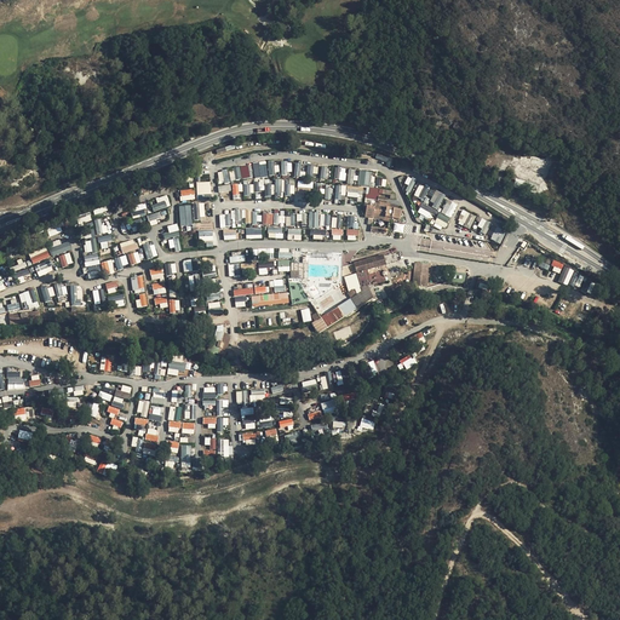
[(292,173),(292,161),(281,162),(281,173),(292,173)]
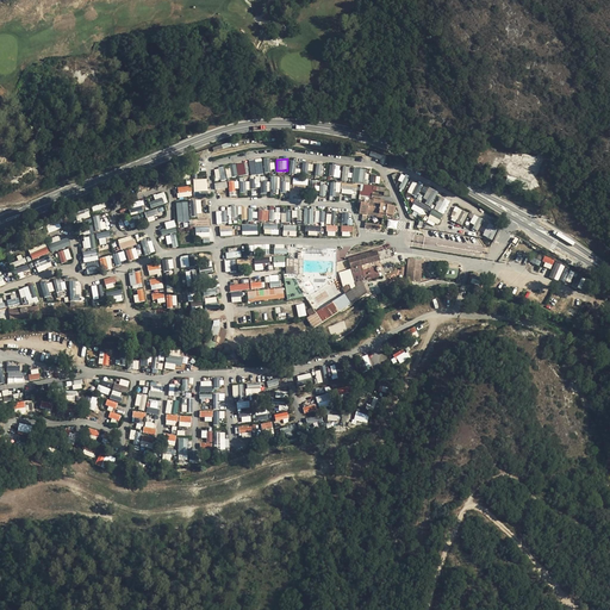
[(261,160),(249,161),(250,175),(262,174),(261,160)]
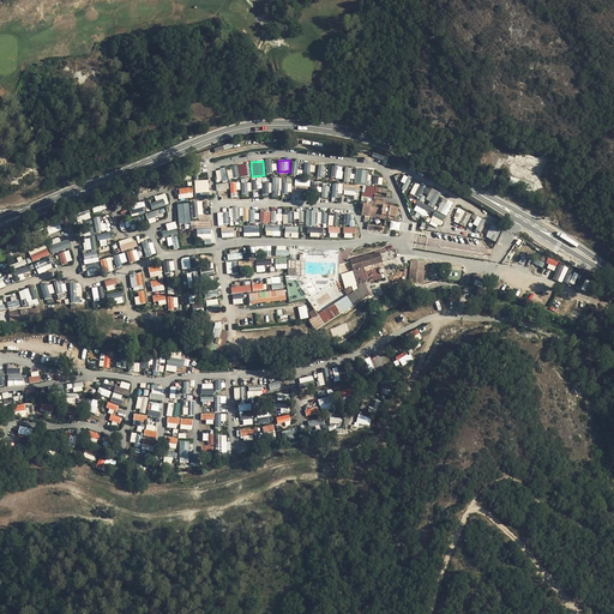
[(305,163),(304,173),(314,174),(315,164),(305,163)]
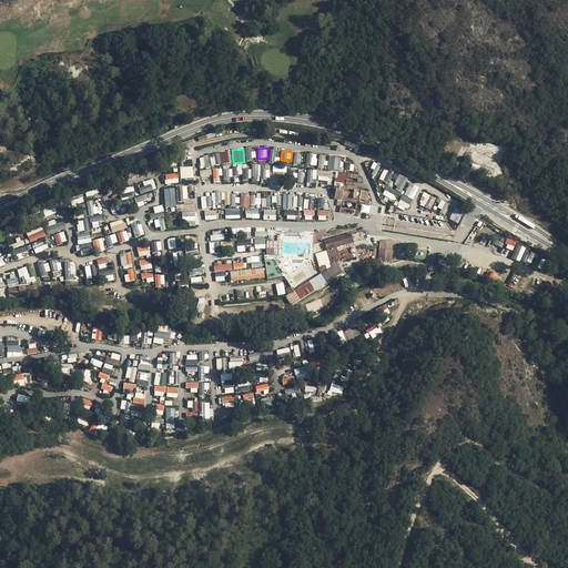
[(229,163),(227,152),(214,153),(215,164),(229,163)]
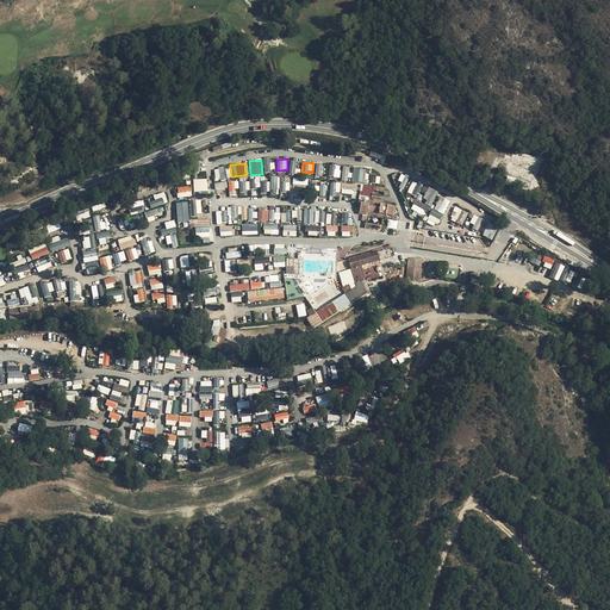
[(341,176),(340,165),(329,165),(329,178),(341,176)]
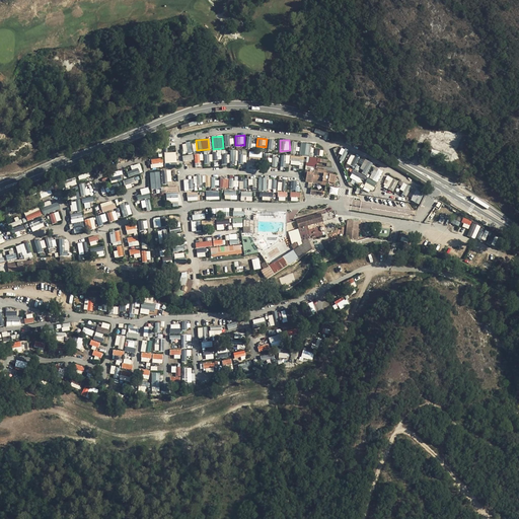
[(191,142),(182,143),(183,153),(192,152),(191,142)]
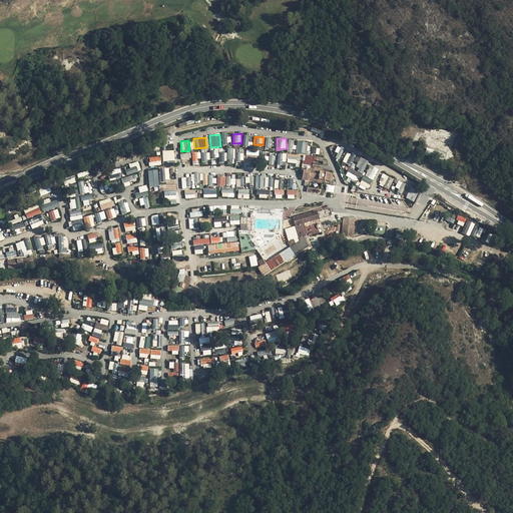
[(306,154),(308,142),(298,140),(296,152),(306,154)]
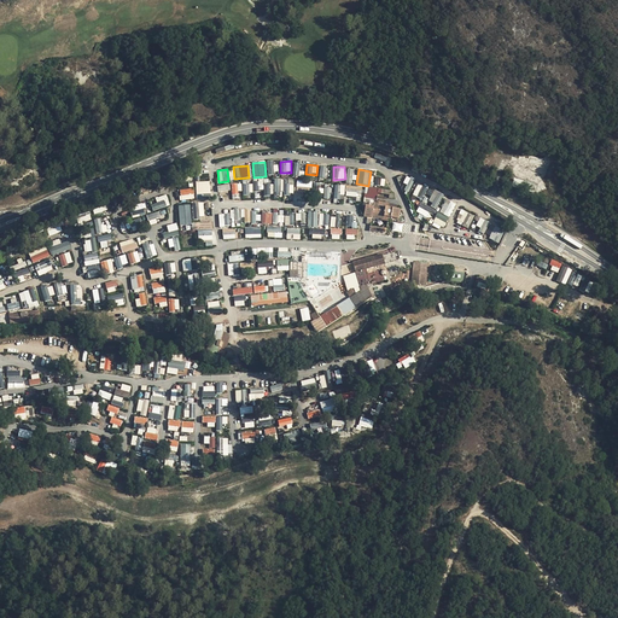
[(407,185),(404,190),(408,192),(414,179),(407,175),(403,182),(407,185)]
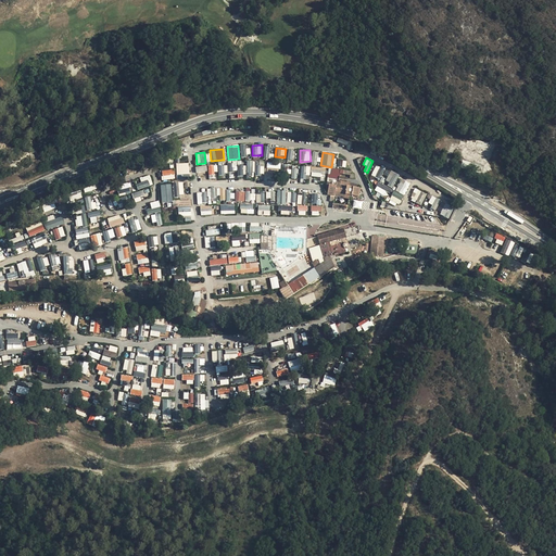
[(176,163),(177,174),(189,174),(189,163),(176,163)]
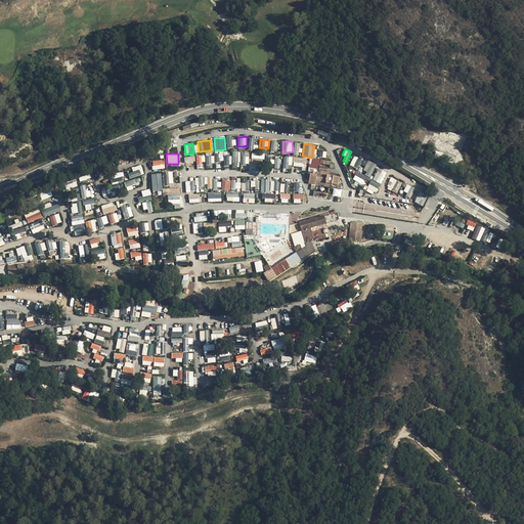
[(206,156),(206,164),(219,163),(219,155),(206,156)]
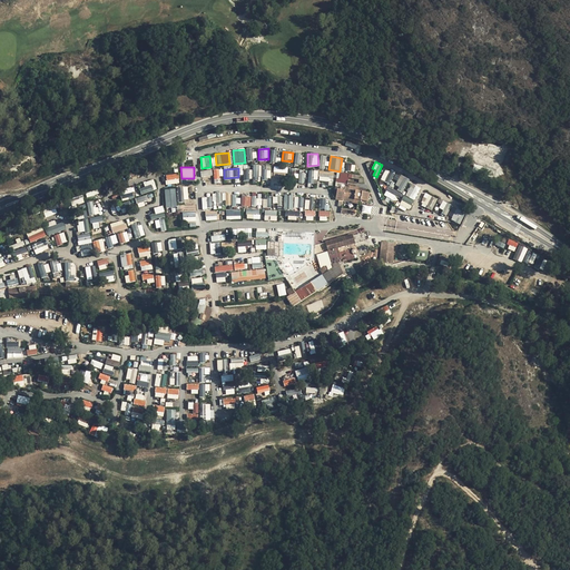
[(253,179),(252,169),(243,169),(244,180),(253,179)]
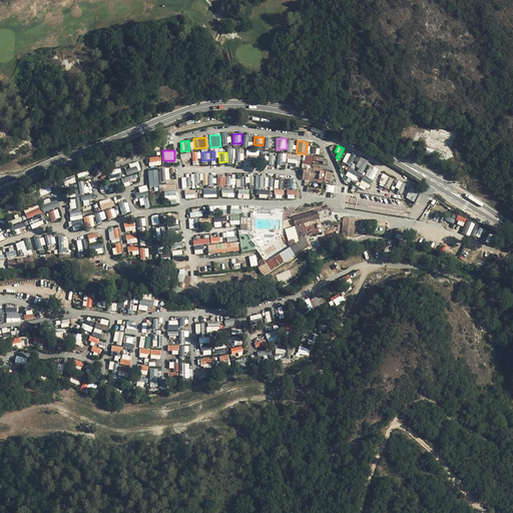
[(351,165),(355,155),(347,152),(343,162),(351,165)]
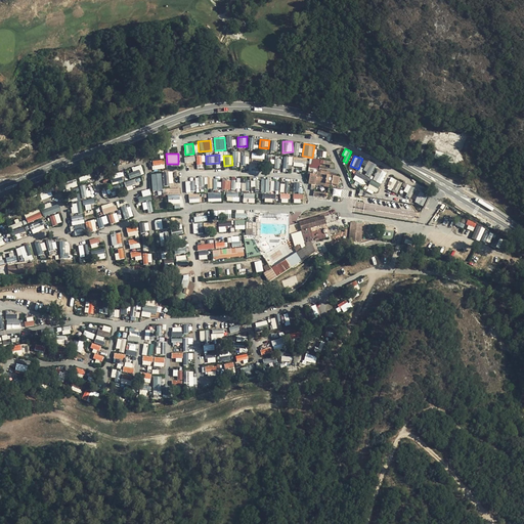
[(249,157),(241,157),(241,165),(249,165),(249,157)]
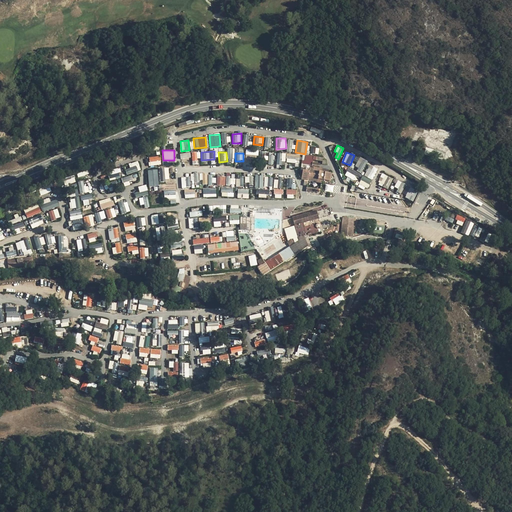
[(282,165),(282,161),(285,161),(286,153),(278,153),(277,164),(282,165)]
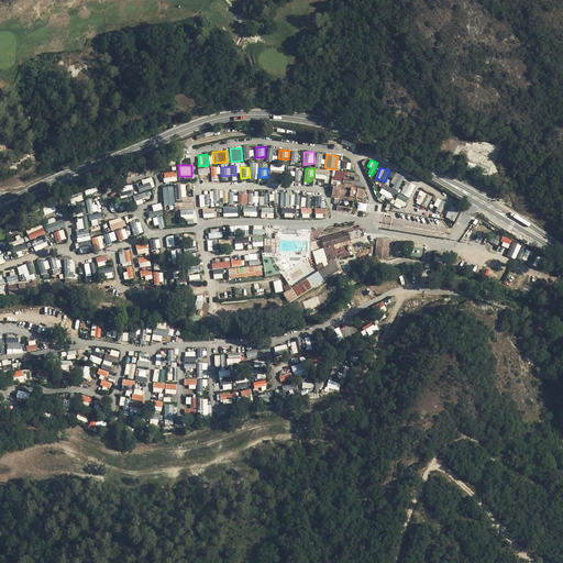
[(315,179),(329,179),(329,169),(315,169),(315,179)]
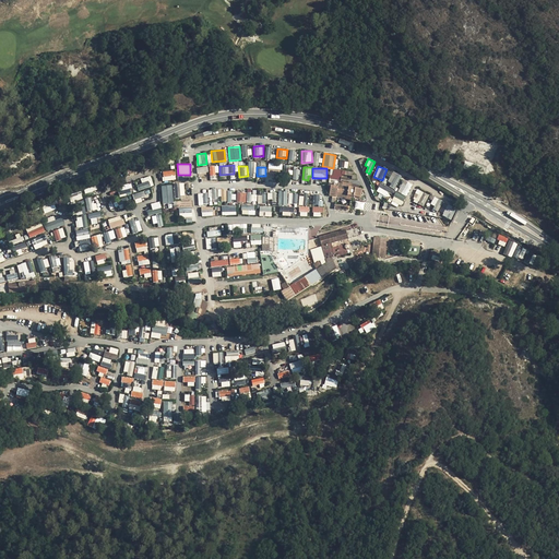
[(176,180),(176,170),(163,170),(163,180),(176,180)]
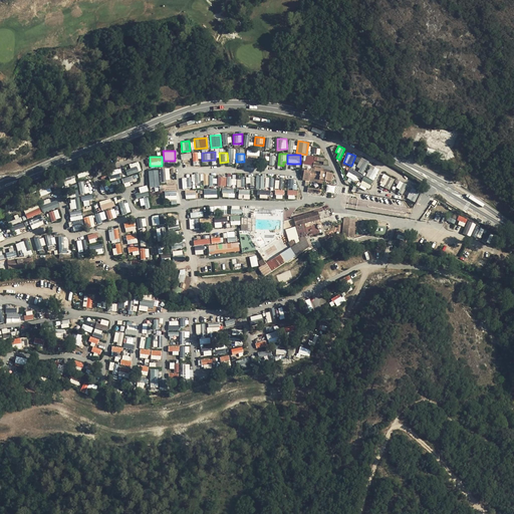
[(355,169),(363,173),(369,162),(361,158),(355,169)]
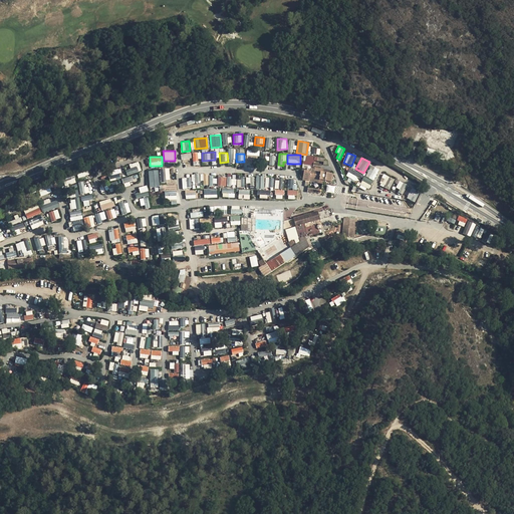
[(130,169),(126,170),(126,174),(141,172),(140,162),(130,164),(130,169)]
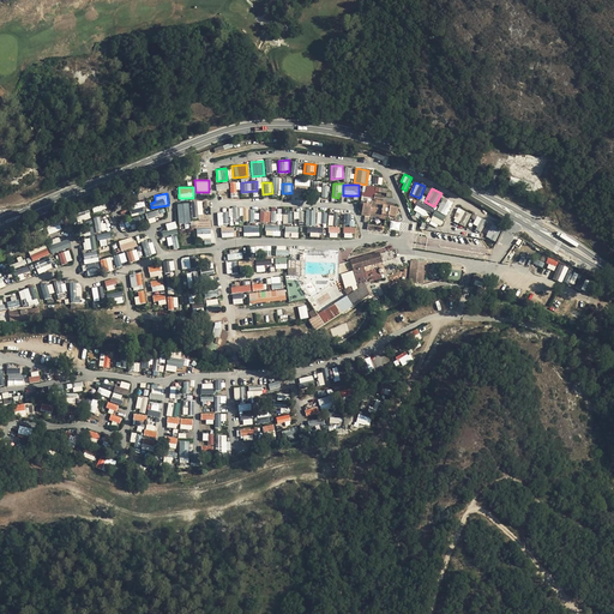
[(437,211),(447,216),(452,202),(443,198),(437,211)]
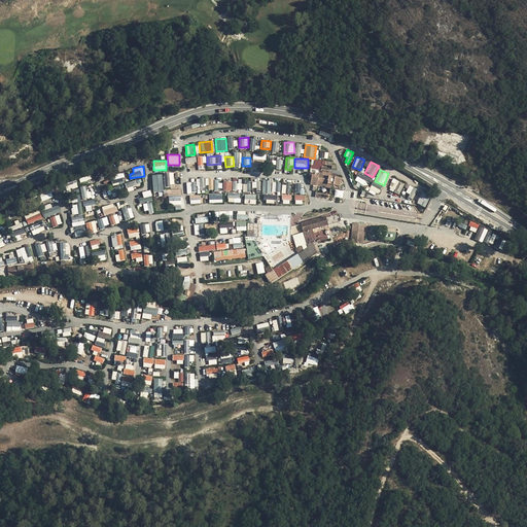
[(110,176),(113,186),(124,182),(121,177),(125,176),(124,172),(110,176)]
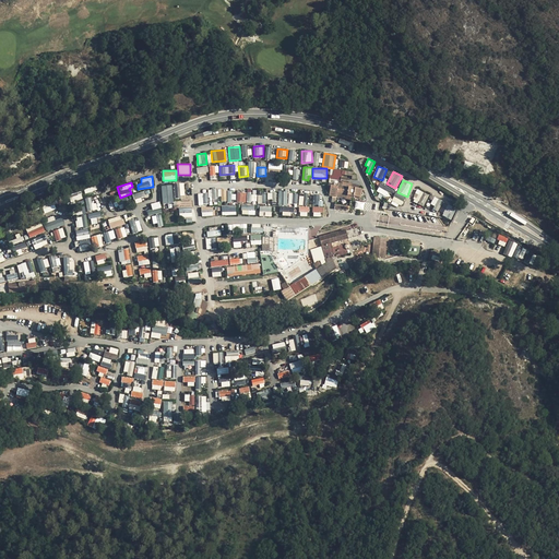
[(185,197),(183,182),(174,183),(175,198),(185,197)]
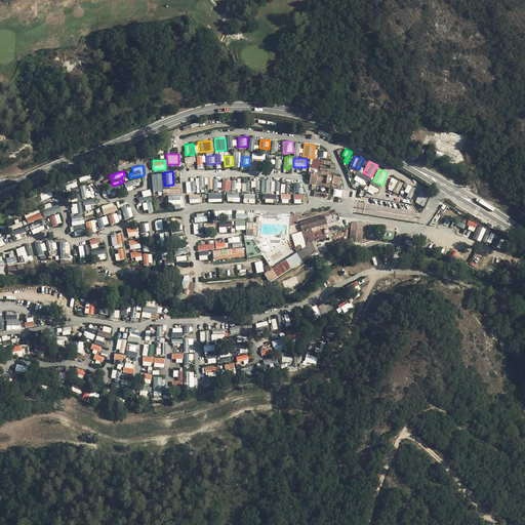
[(353,179),(366,186),(370,178),(357,171),(353,179)]
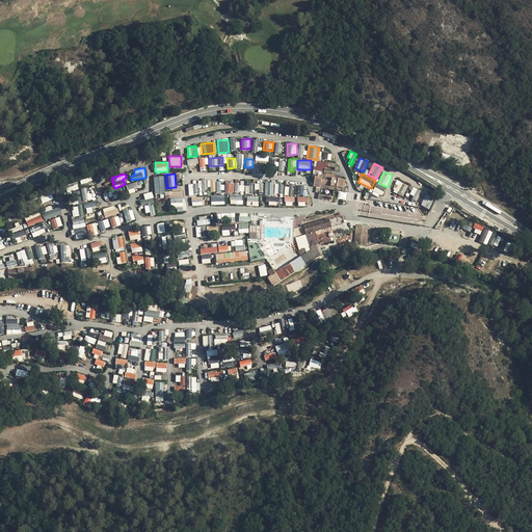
[(164,176),(154,177),(155,193),(165,193),(164,176)]
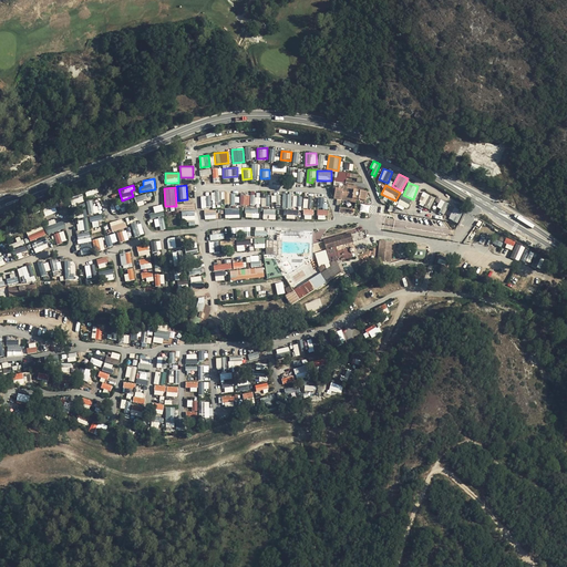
[(371,202),(371,198),(347,196),(348,191),(333,189),(332,197),(336,197),(334,207),(348,208),(348,205),(366,206),(366,202),(371,202)]
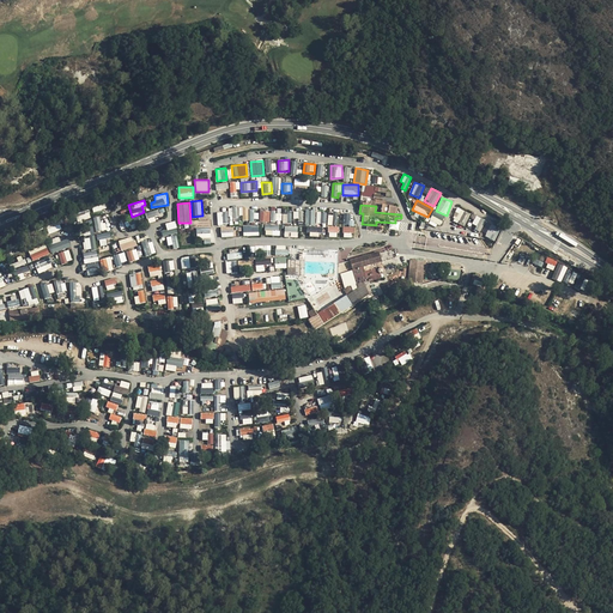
[(238,218),(238,207),(229,207),(229,219),(238,218)]
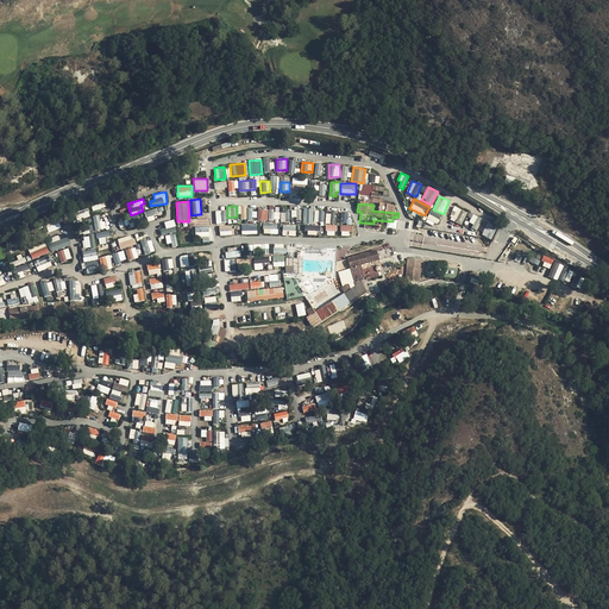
[(237,207),(237,213),(240,213),(240,219),(248,219),(246,206),(237,207)]
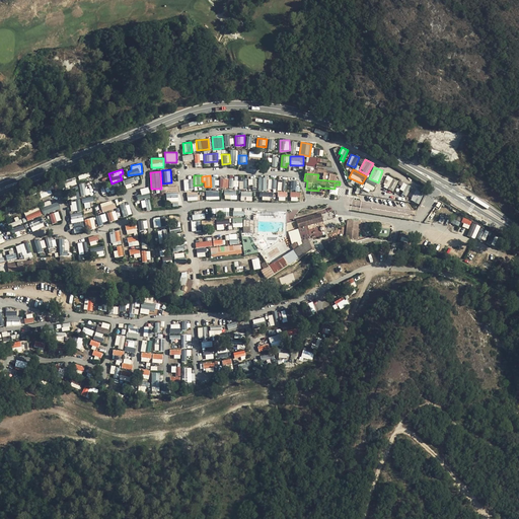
[(387,175),(382,187),(393,192),(398,180),(387,175)]
